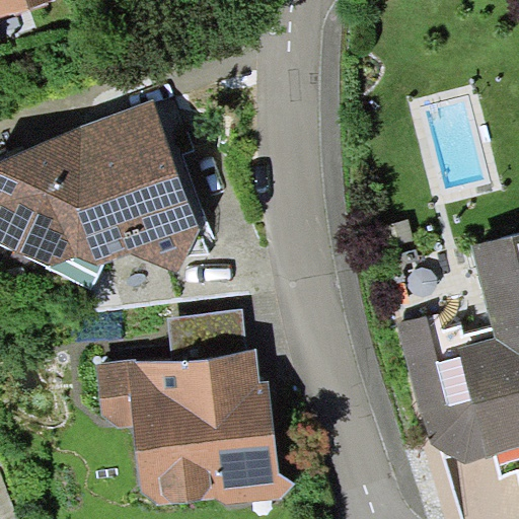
[(0,0),(0,14),(42,0),(0,0)]
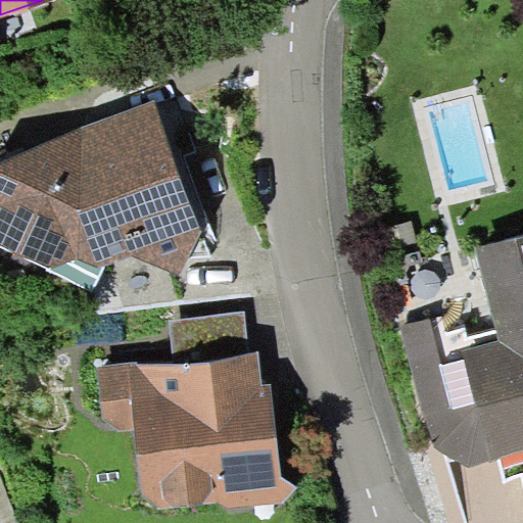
[(202,230),(154,100),(82,127),(0,162),(0,243),(48,269),(77,257),(99,267),(105,265),(132,254),(179,275),(202,230)]
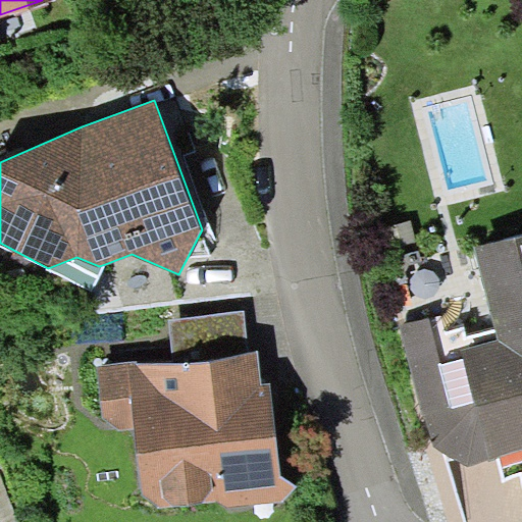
[(430,317),(401,324),(435,449),(468,465),(521,450),(521,235),(475,248),(500,337),(437,353),(430,317)]
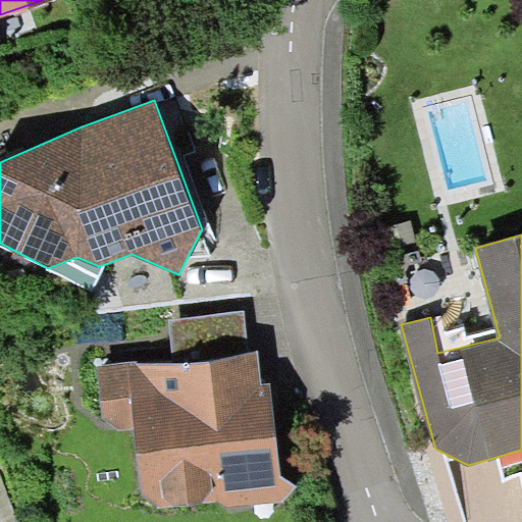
[(93,290),(105,264),(99,266),(76,257),(48,268),(93,290)]
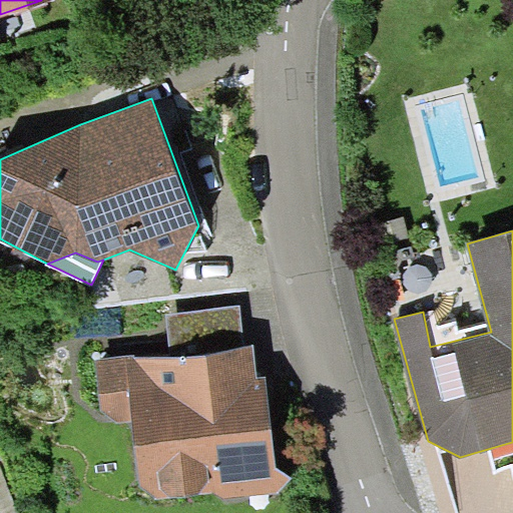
[(171,354),(245,346),(239,306),(166,314),(171,354)]
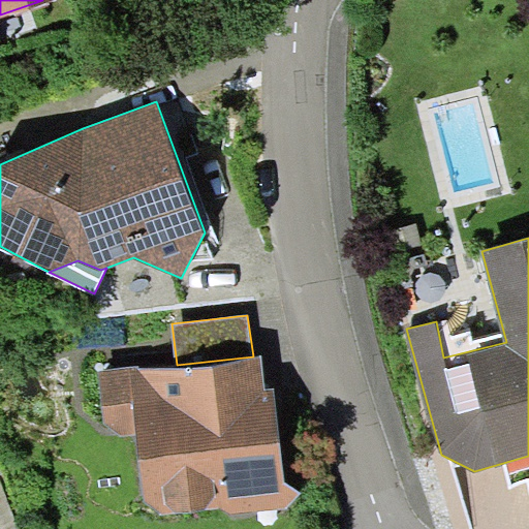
[(177,365),(99,370),(106,423),(122,434),(136,432),(146,499),(162,514),(221,506),(228,511),(289,505),(302,494),(284,483),(276,389),(266,390),(261,355),(253,356),(177,365)]
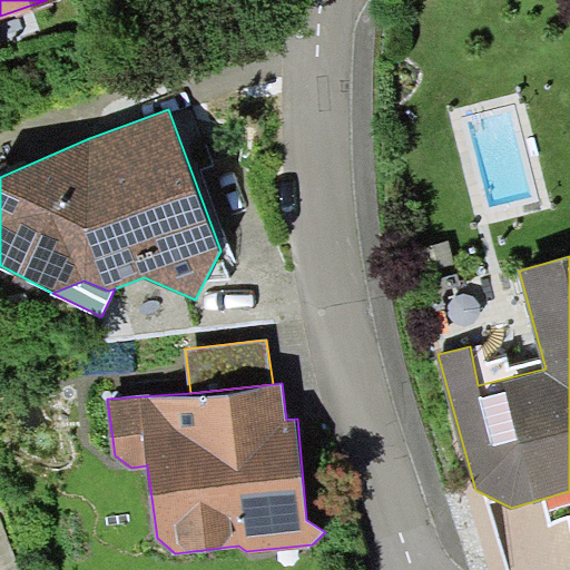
[(21,569),(0,517),(0,516),(0,569),(21,569)]
